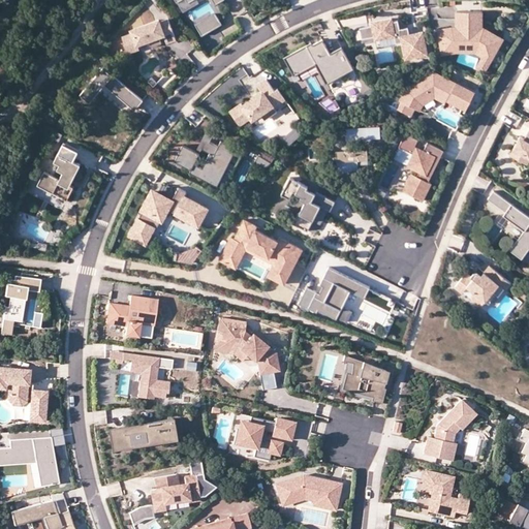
[(186,0),(180,0),(178,1),(183,11),(198,2),(197,0),(191,0),(188,2),(186,0)]
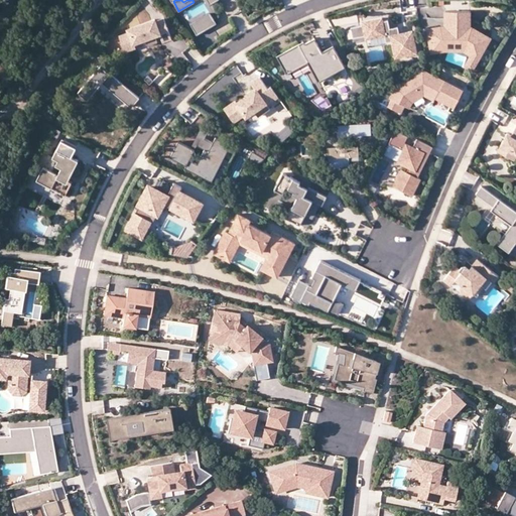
[(471,26),(469,26),(469,10),(444,10),(444,17),(458,17),(458,26),(444,26),(439,26),(427,28),(430,43),(442,40),(443,46),(458,46),(458,43),(480,54),(489,36),(471,26)]
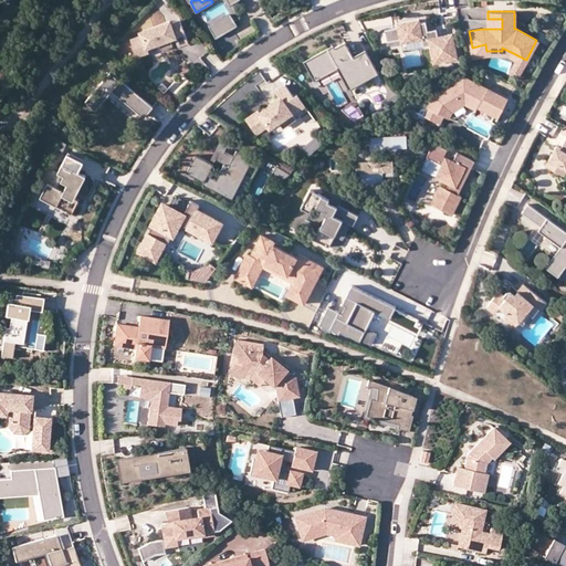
[(209,25),(211,29),(220,23),(221,24),(233,18),(230,12),(229,12),(224,16),(209,25)]
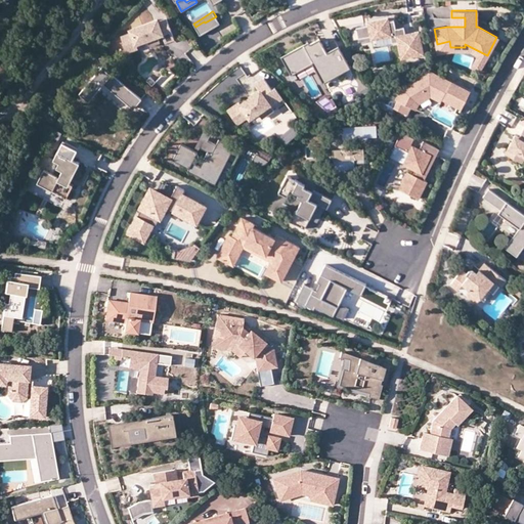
[(130,31),(120,34),(126,50),(136,47),(135,42),(146,38),(148,45),(159,42),(156,35),(161,33),(163,40),(167,39),(172,37),(165,15),(156,18),(156,16),(128,27),(130,31)]
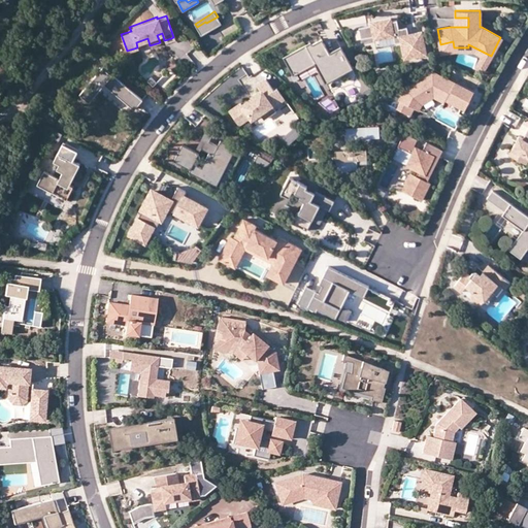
[(205,22),(197,27),(201,35),(222,23),(218,17),(206,23),(205,22)]
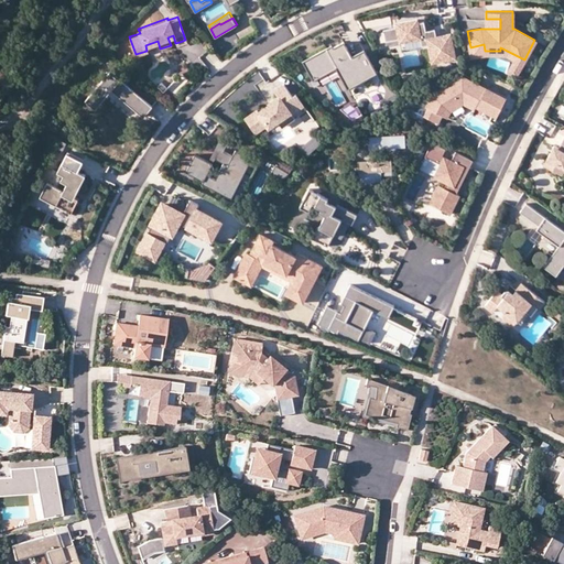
[(426,44),(429,56),(440,54),(441,60),(454,56),(448,32),(441,34),(435,35),(433,28),(424,30),(423,20),(416,21),(415,18),(394,22),(394,25),(381,29),(383,40),(398,38),(399,41),(419,38),(420,45),(426,44)]
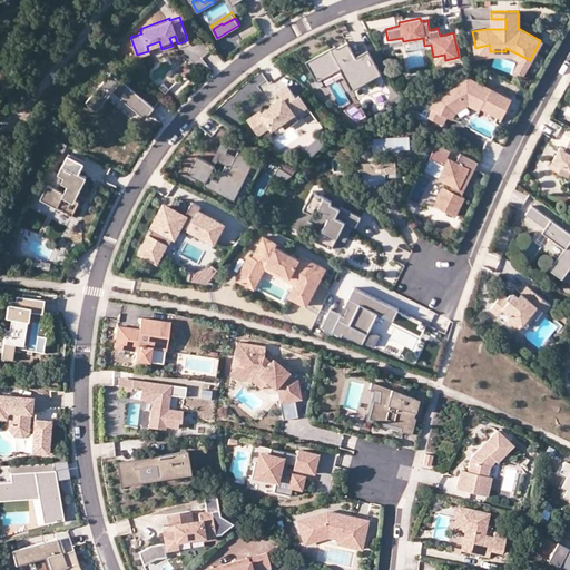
[(491,25),(491,29),(505,29),(505,19),(491,19),(491,25)]
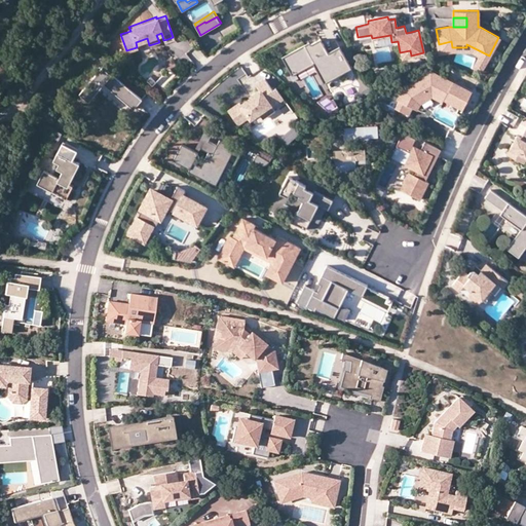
[(304,43),(283,55),(292,73),(313,61),(325,80),(350,66),(339,45),(328,51),(324,45),(322,41),(320,38),(310,43),(305,45),(304,43)]
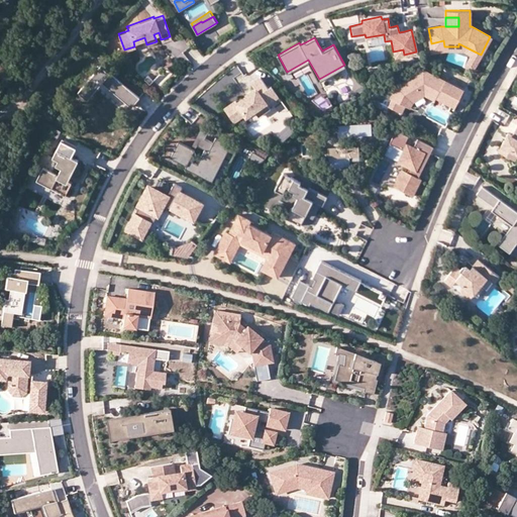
[(318,44),(322,50),(333,44),(329,37),(318,44)]
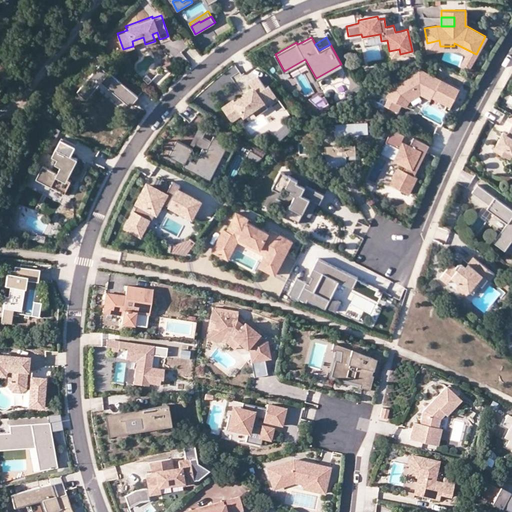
[(454,46),(440,46),(439,40),(427,43),(428,51),(441,48),(453,49),(465,55),(473,59),(476,54),(454,43),(454,46)]
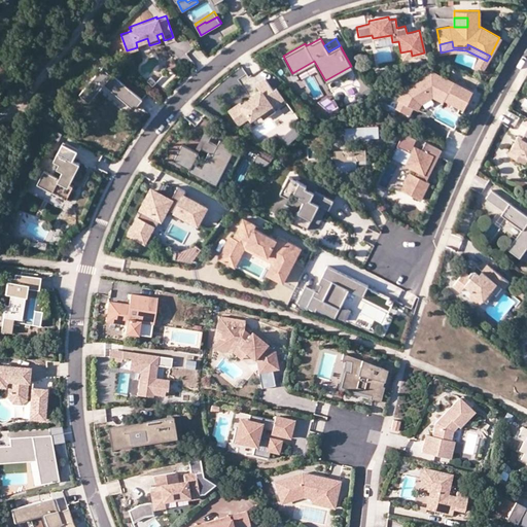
[(473,66),(482,70),(487,61),(479,57),(473,66)]
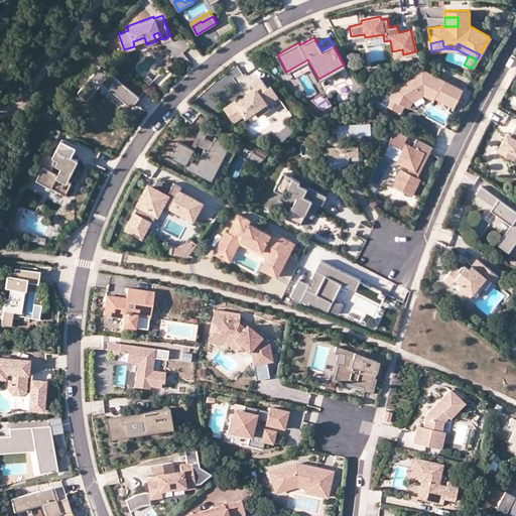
[(98,63),(76,91),(85,99),(99,82),(129,106),(132,102),(137,96),(98,63)]
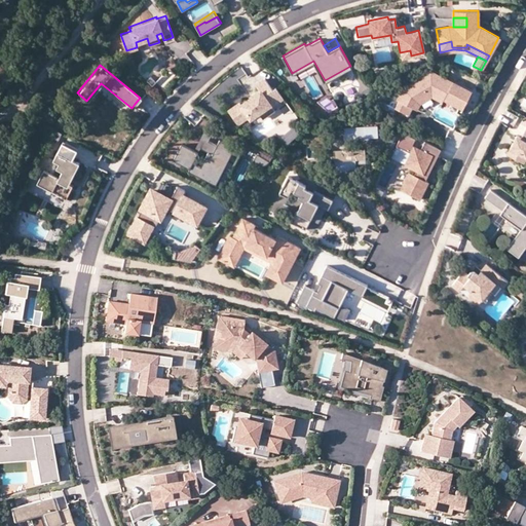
[(433,76),(406,91),(397,111),(411,117),(414,110),(417,111),(420,105),(426,101),(433,98),(437,96),(447,100),(454,86),(433,76)]
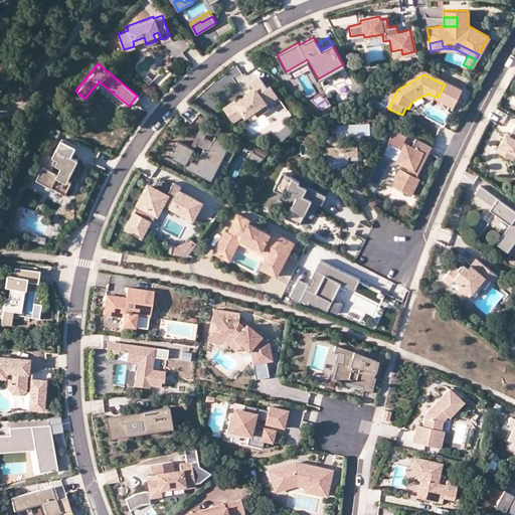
[(235,101),(224,109),(233,121),(244,113),(245,116),(253,110),(265,102),(266,104),(278,95),(271,86),(268,88),(260,76),(254,79),(250,82),(255,89),(250,92),(252,94),(246,98),(245,96),(236,103),(235,101)]
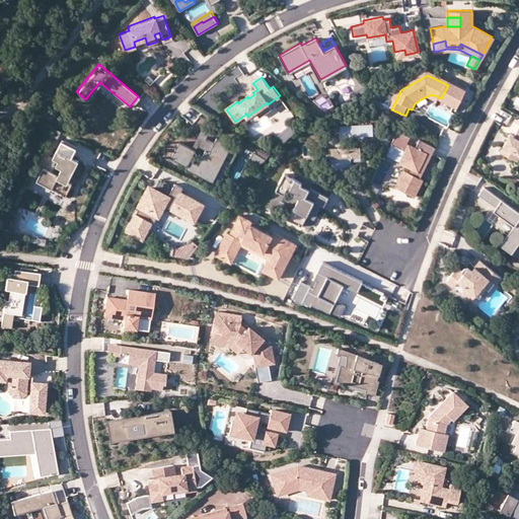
[(153,85),(148,80),(145,84),(150,89),(153,85)]
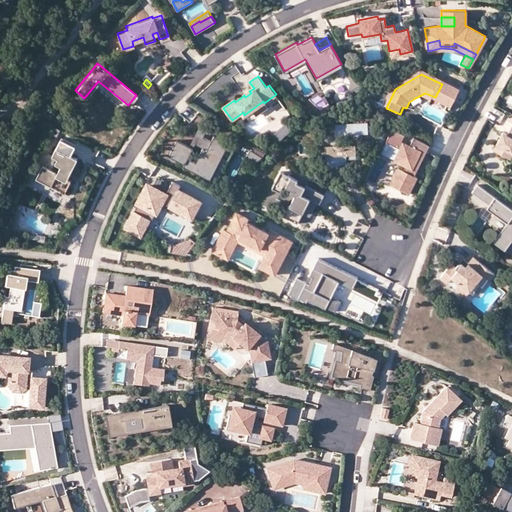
[(461,93),(442,84),(435,97),(454,107),(461,93)]
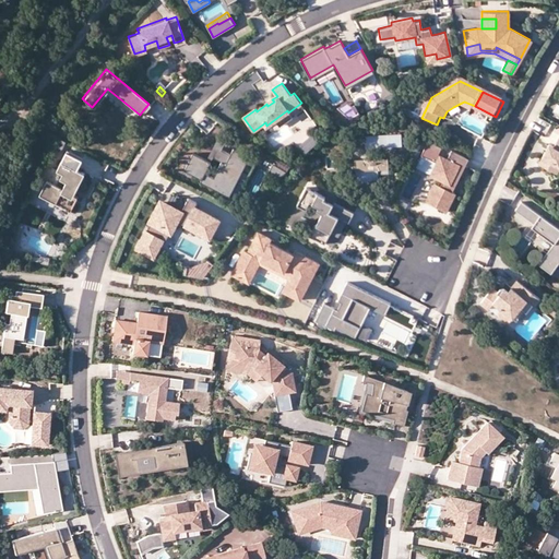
[(344,118),(357,114),(353,100),(340,105),(344,118)]
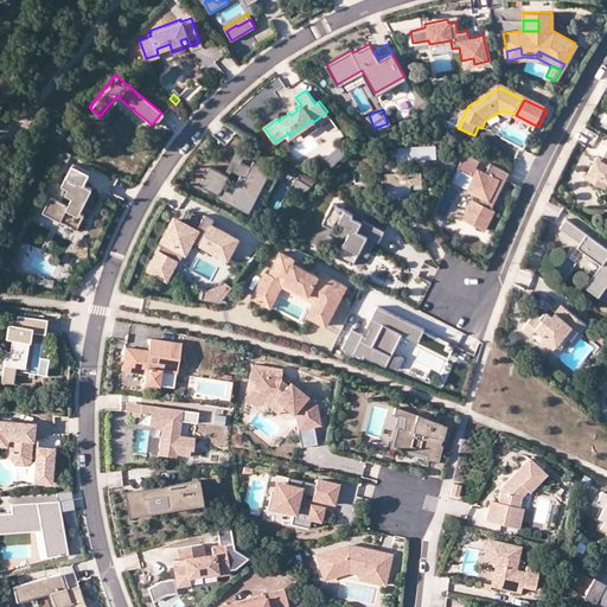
[(516,115),(504,110),(499,113),(513,120),(516,115)]
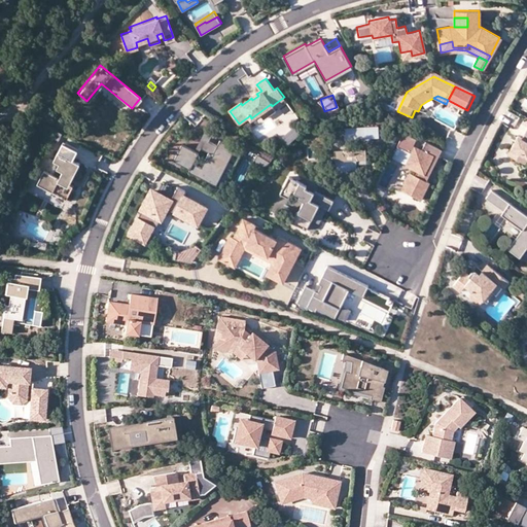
[(271,104),(259,112),(264,118),(275,110),(272,106),(271,104)]
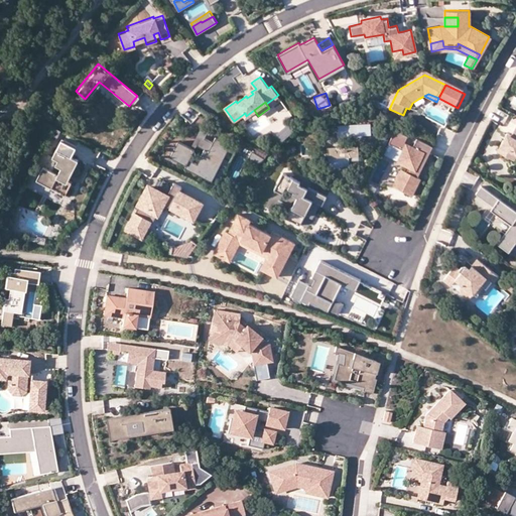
[(507,132),(497,150),(509,156),(512,150),(515,152),(515,124),(514,129),(511,134),(507,132)]
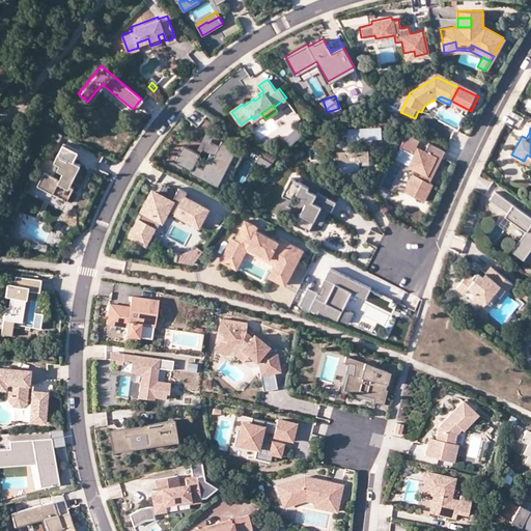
[(295,129),(287,135),(292,141),(300,134),(295,129)]
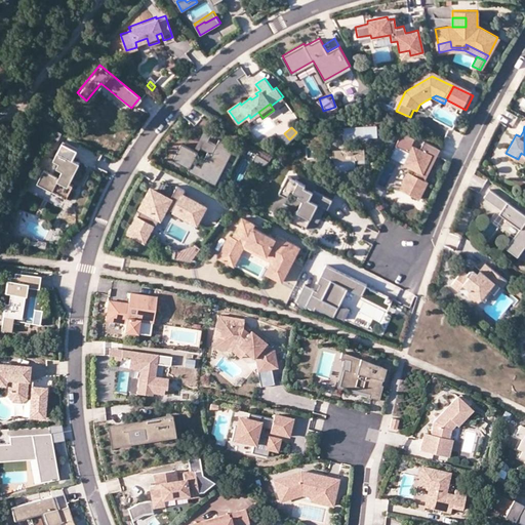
[(378,128),(344,130),(345,140),(334,142),(335,162),(346,161),(347,171),(352,171),(357,171),(357,166),(367,165),(366,157),(361,157),(361,150),(351,151),(350,140),(378,138),(378,128)]
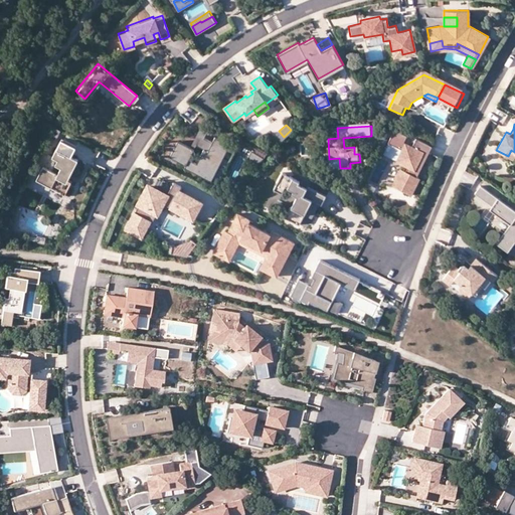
[(59,130),(53,127),(50,134),(55,137),(59,130)]
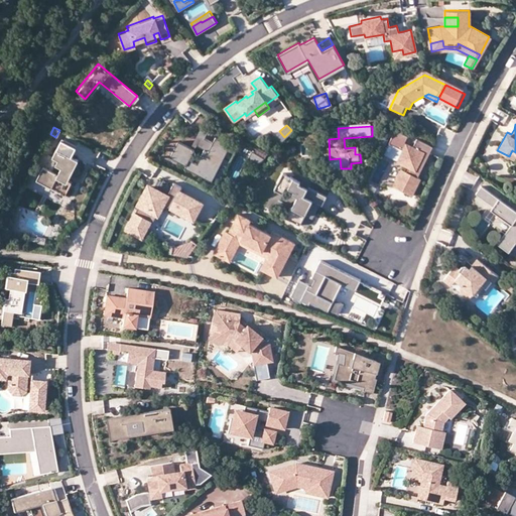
[(401,169),(393,186),(411,195),(419,177),(414,175),(416,170),(419,172),(429,150),(432,146),(416,138),(412,146),(404,142),(407,135),(395,129),(388,143),(402,149),(397,161),(408,166),(406,171),(401,169)]
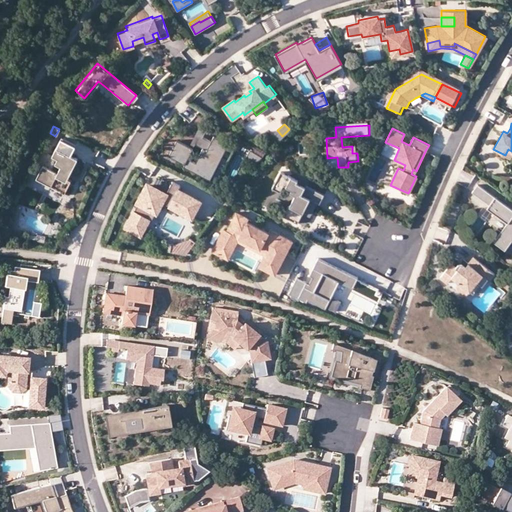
[(277,130),(273,134),(278,139),(282,136),(277,130)]
